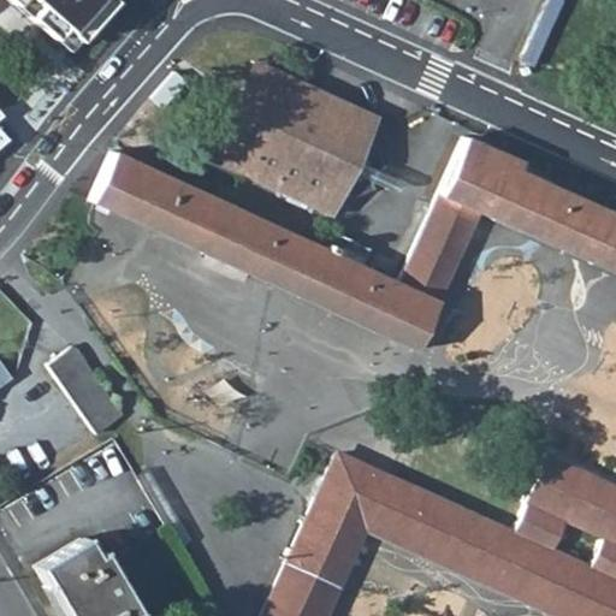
[(1,0),(60,53),(107,0),(1,0)]
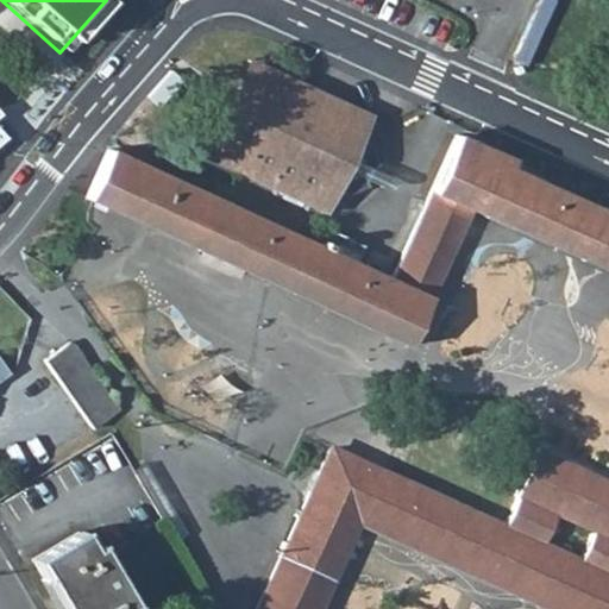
[(201,154),(237,170),(243,158),(226,151),(225,137),(225,121),(228,107),(232,100),(246,85),(258,77),(275,85),(281,73),(246,57),(201,154)]
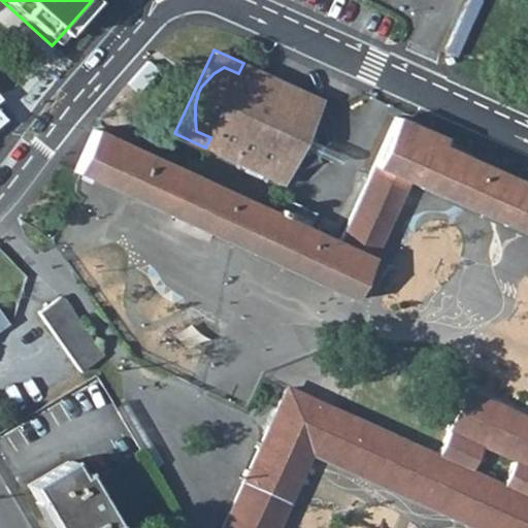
[(281,183),(289,163),(299,167),(318,160),(317,156),(322,143),(327,141),(320,122),(309,118),(318,98),(243,63),(238,73),(224,67),(213,73),(201,87),(198,93),(195,105),(195,119),(196,131),(210,137),(205,147),(281,183)]
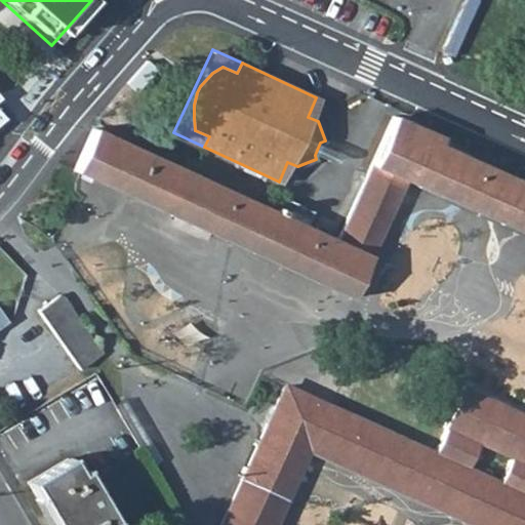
[(93,127),(74,169),(351,296),(404,177),(524,232),(524,182),(470,157),(468,156),(467,158),(435,144),(439,134),(393,115),(336,238),(306,224),(312,209),(281,196),(274,210),(93,127)]
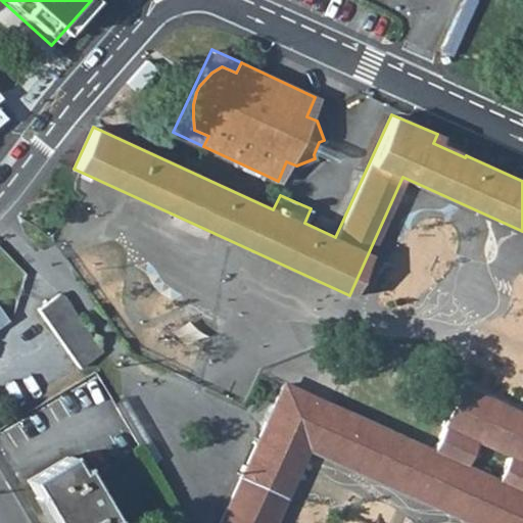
[(437,134),(433,143),(465,157),(466,155),(468,156),(471,149),(437,134)]
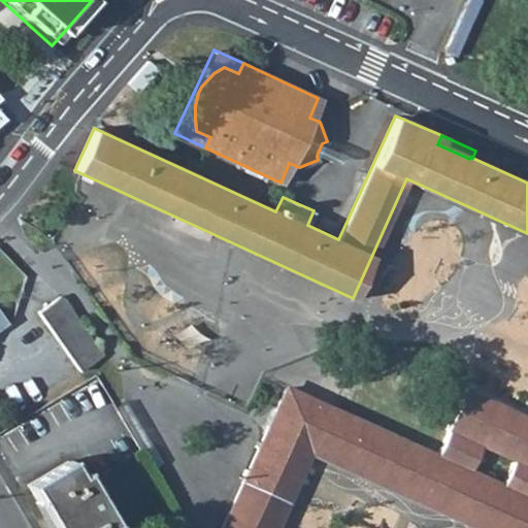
[(60,295),(37,311),(80,371),(102,355),(60,295)]
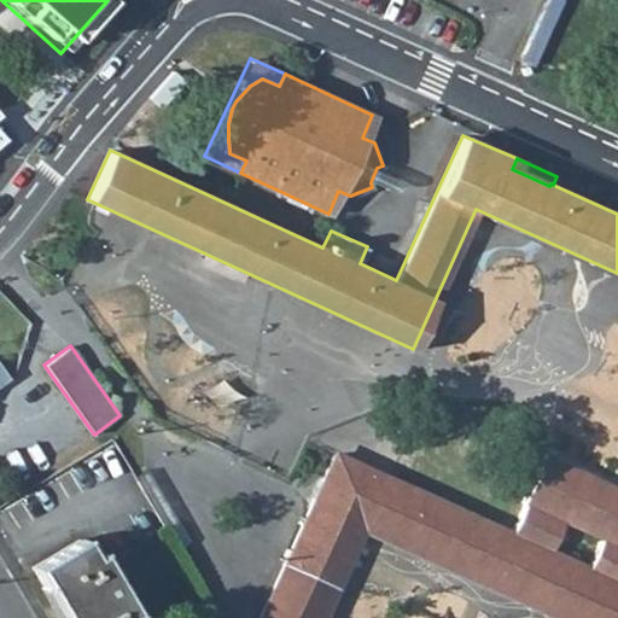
[(617,617),(617,487),(543,453),(520,502),(523,502),(509,534),(333,453),(257,617),(320,617),(362,526),(564,617),(617,617)]
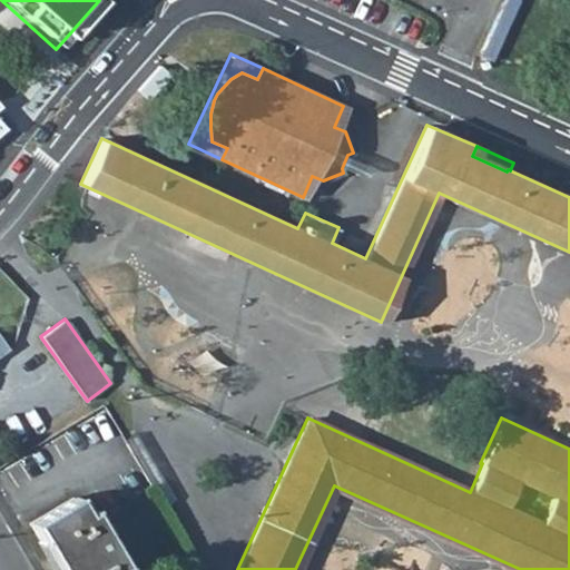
[(72,497),(29,522),(39,539),(57,569),(116,569),(114,566),(120,562),(87,508),(81,511),(72,497)]
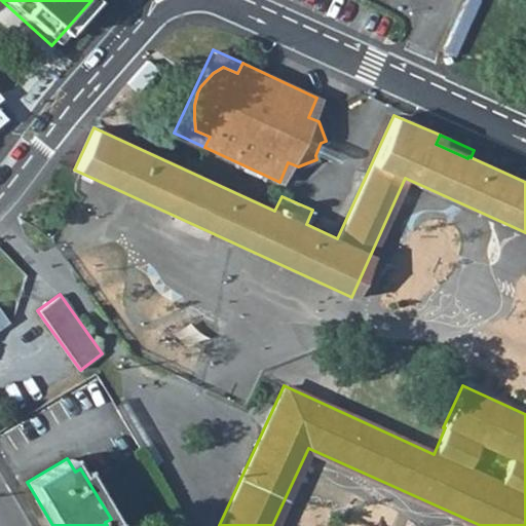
[(48,525),(52,525),(36,497),(33,498),(48,525)]
